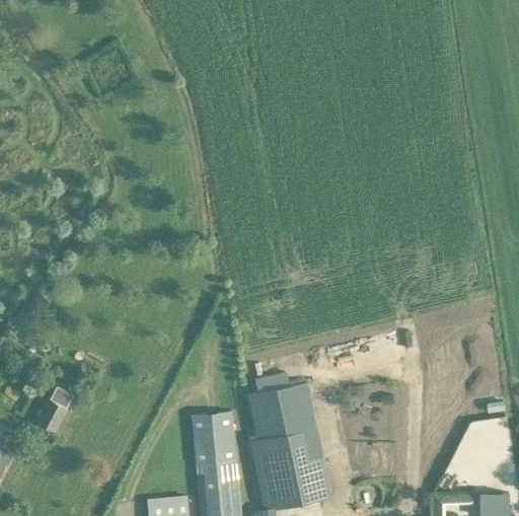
[(258,392),(247,395),(256,440),(249,442),(264,510),(250,512),(251,515),(276,515),(275,509),(299,504),(300,512),(319,508),(318,500),(331,498),(309,381),(289,385),(286,373),(255,379),(258,392)]
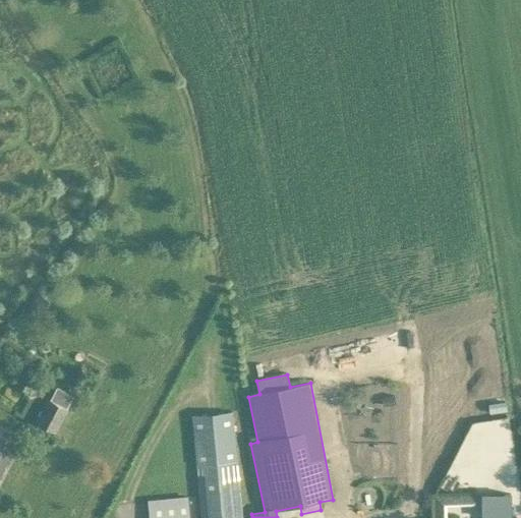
[(56,389),(50,402),(38,425),(54,435),(73,398),(56,389)]
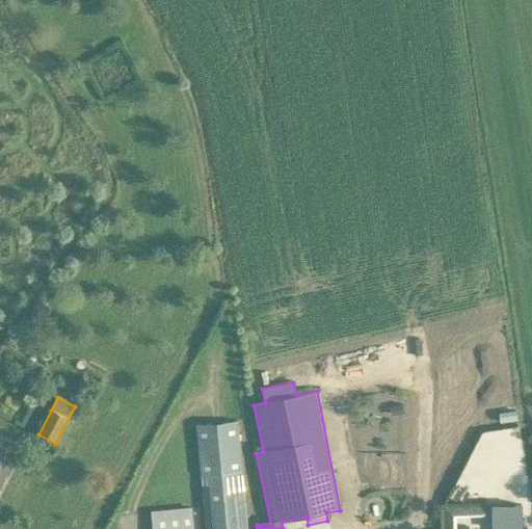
[(195,426),(205,528),(247,528),(237,422),(195,426)]
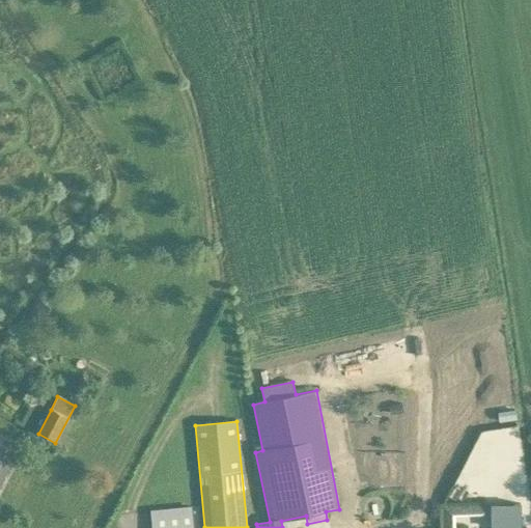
[(0,487),(18,452),(0,443),(0,487)]
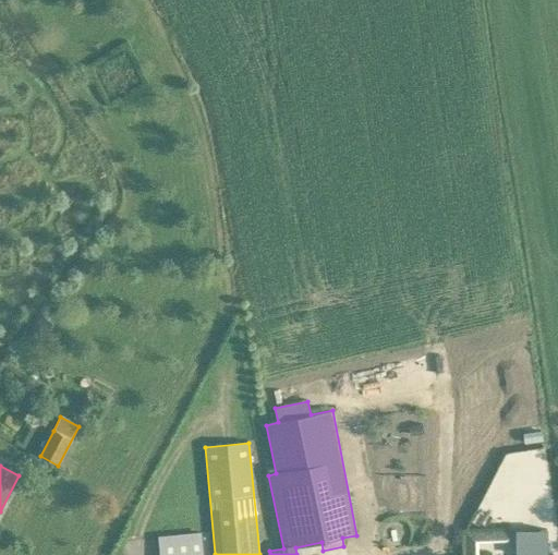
[(508,532),(466,534),(466,554),(476,554),(476,544),(508,542),(508,532)]
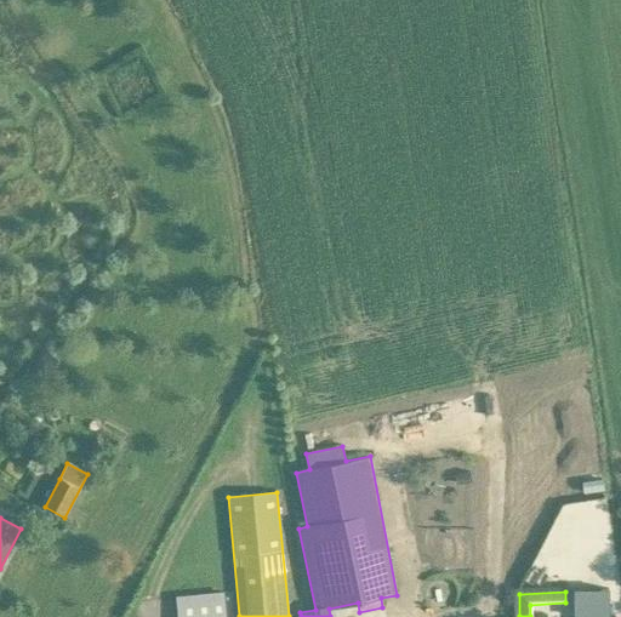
[(609,592),(574,592),(574,616),(609,616),(609,592)]
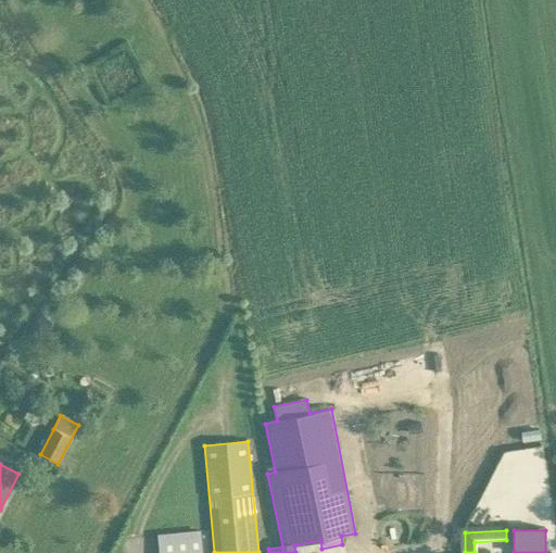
[(202,552),(200,531),(158,535),(159,552),(202,552)]
